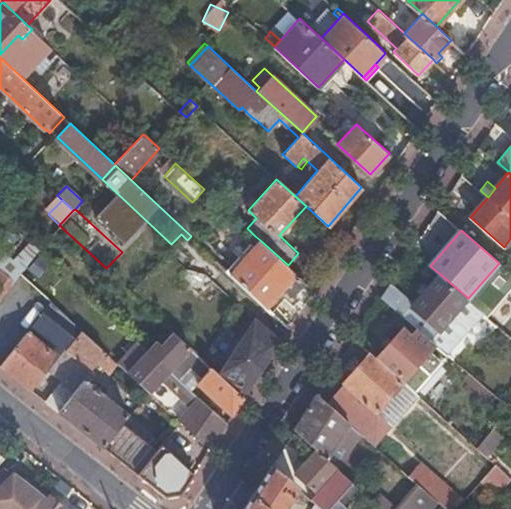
[(231,273),(260,240),(255,236),(227,269),(231,273)]
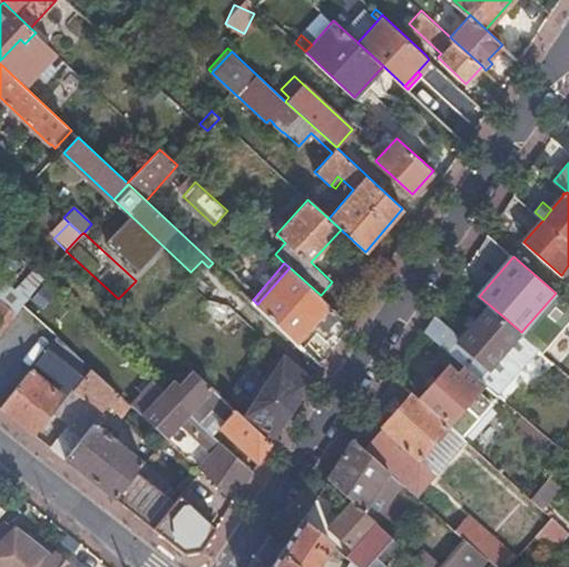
[(314,320),(336,340),(349,321),(321,295),(290,267),(257,304),(296,341),(314,320)]
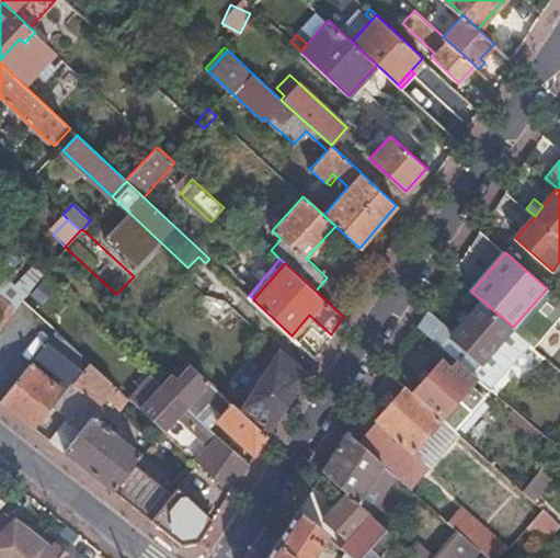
[(14,285),(25,296),(43,273),(33,264),(14,285)]
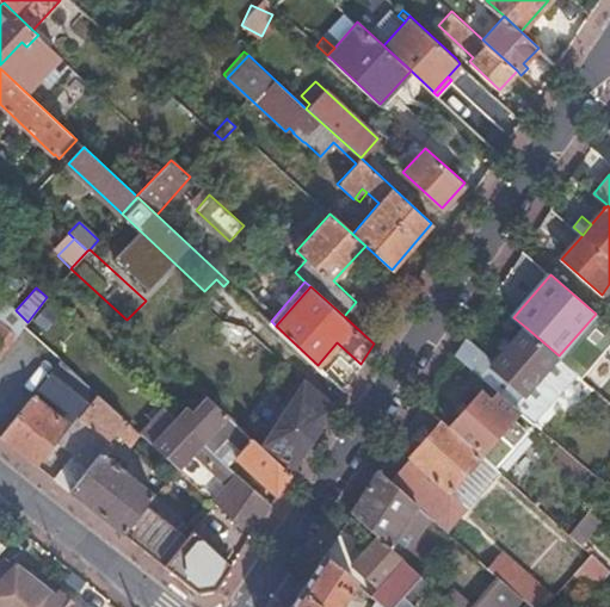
[(18,335),(25,326),(28,322),(16,310),(7,303),(0,310),(0,320),(4,323),(17,336),(18,335)]
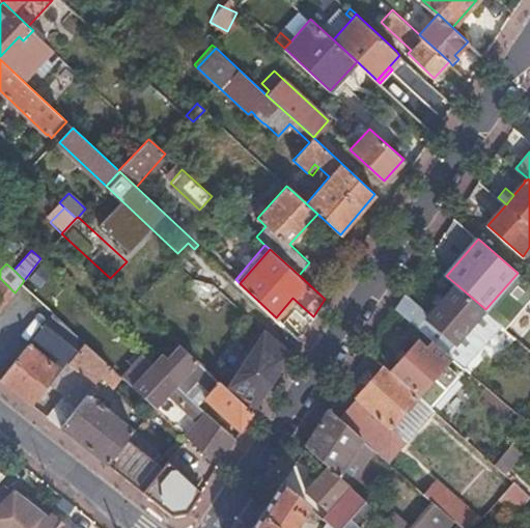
[(0,310),(15,293),(3,281),(0,278),(0,310)]
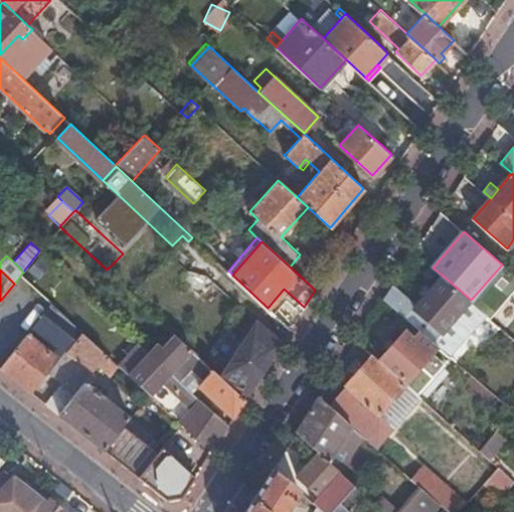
[(442,332),(471,300),(443,276),(414,309),(442,332)]
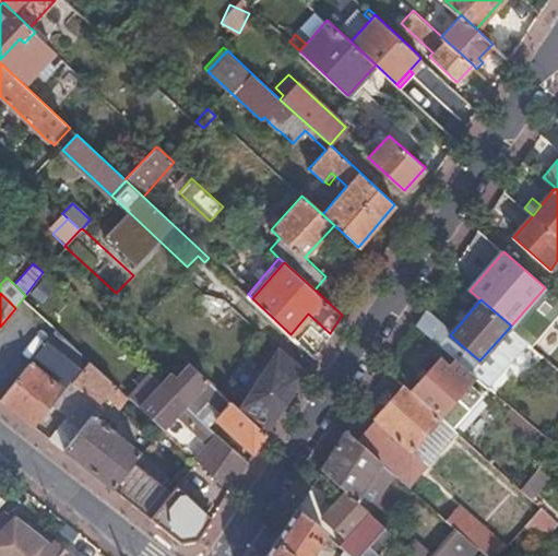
[(416,323),(437,341),(444,331),(447,329),(425,310),(416,323)]
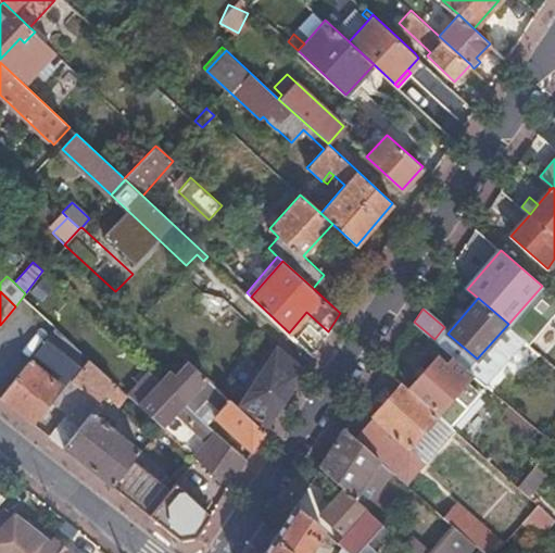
[(49,436),(64,448),(114,381),(55,327),(47,338),(0,397),(33,423),(37,417),(51,400),(54,403),(67,413),(49,436)]
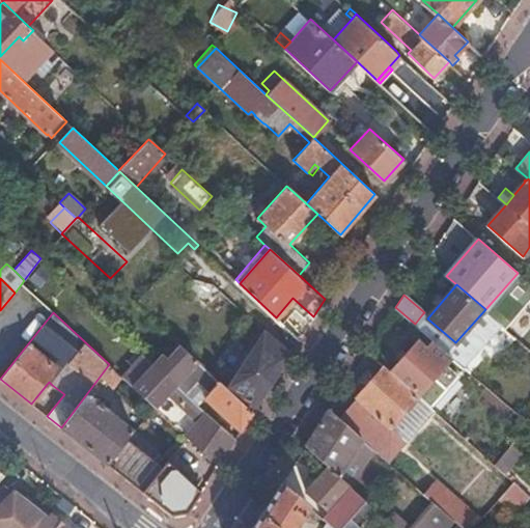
[(212,373),(252,411),(290,354),(244,314),(229,330),(241,341),(212,373)]
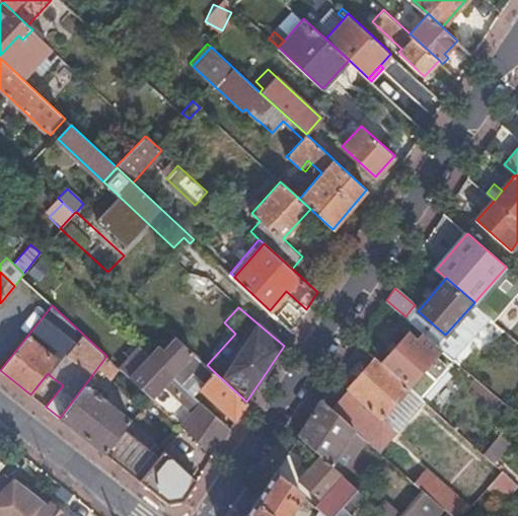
[(405,316),(438,344),(445,335),(418,311),(413,307),(405,316)]
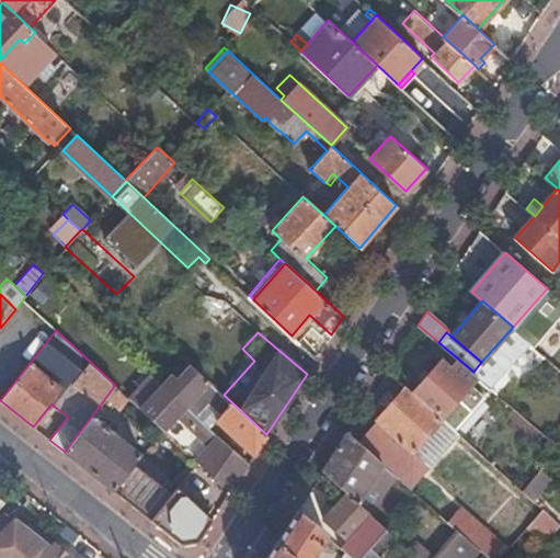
[(413,393),(442,419),(471,386),(465,379),(468,376),(456,364),(453,368),(442,360),(413,393)]
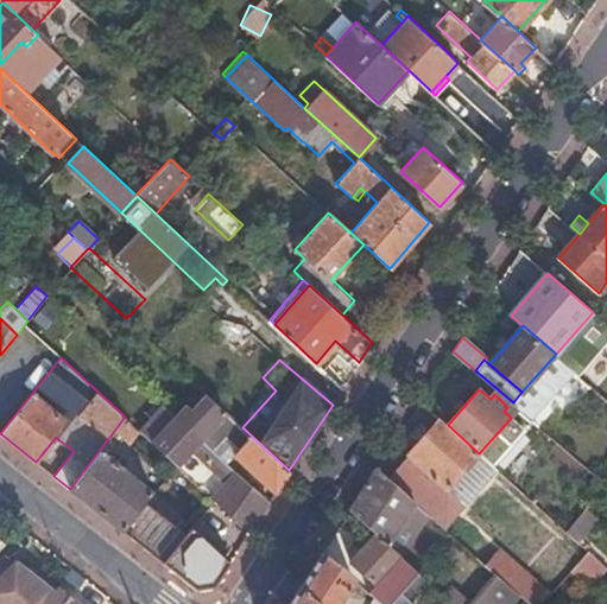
[(235,453),(276,491),(289,470),(242,427),(207,394),(193,408),(188,404),(177,415),(214,450),(214,449),(227,436),(240,447),(235,453)]
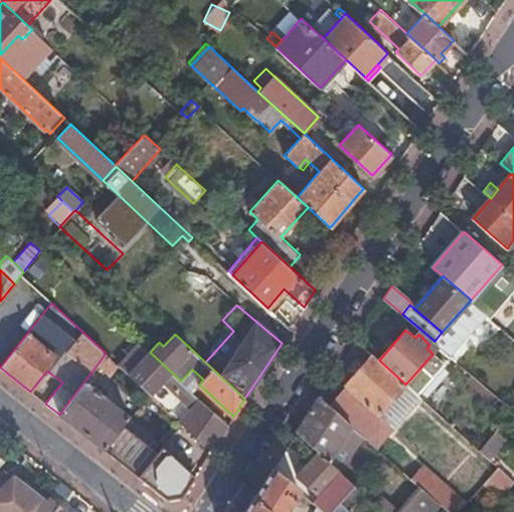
[(180,422),(210,451),(228,424),(192,391),(181,380),(181,381),(150,352),(140,343),(119,366),(148,391),(160,378),(193,408),(180,422)]
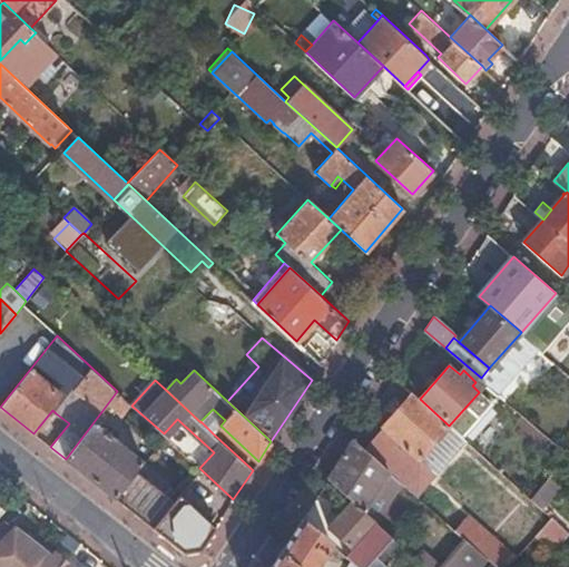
[(104,489),(115,498),(126,484),(143,462),(98,428),(113,408),(121,414),(130,403),(117,391),(66,459),(104,489)]
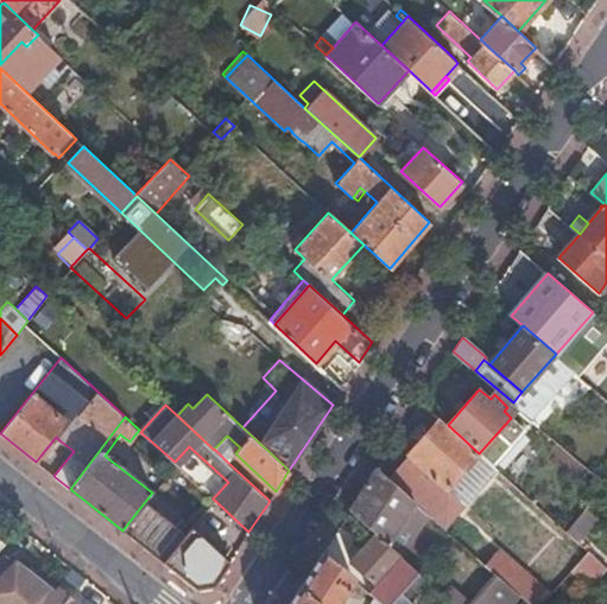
[(453,483),(467,495),(493,465),(479,453),(448,425),(441,419),(411,453),(448,488),(453,483)]
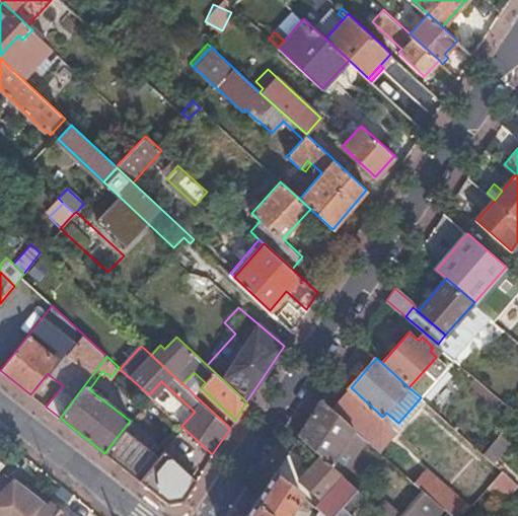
[(48,373),(34,389),(39,392),(51,376),(48,373)]
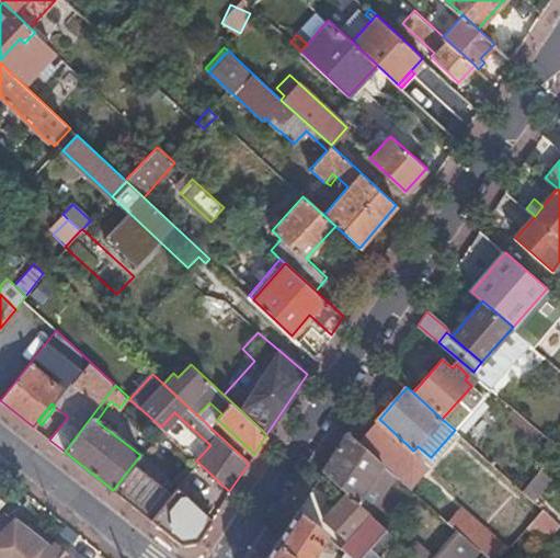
[(408,486),(456,431),(455,430),(431,457),(418,446),(413,451),(379,419),(357,442),(383,464),(408,486)]
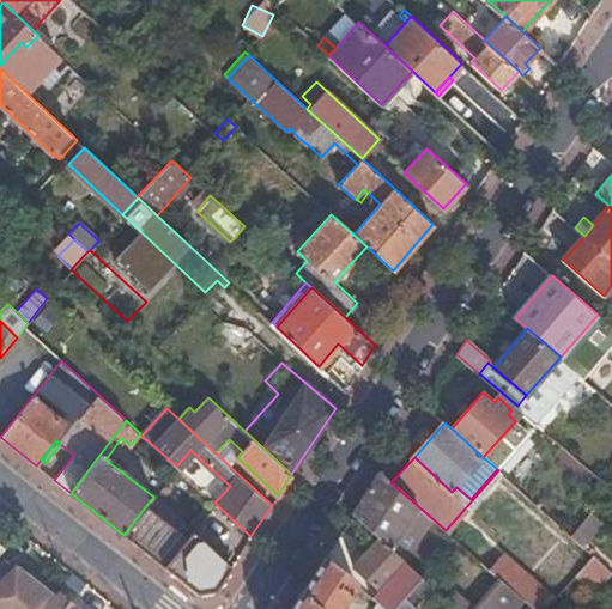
[(155,494),(168,506),(189,479),(176,466),(155,494)]
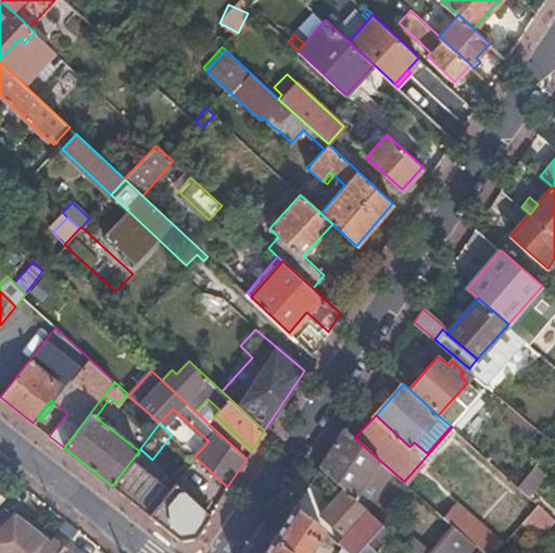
[(344,489),(355,499),(379,460),(354,438),(344,429),(319,467),(344,489)]
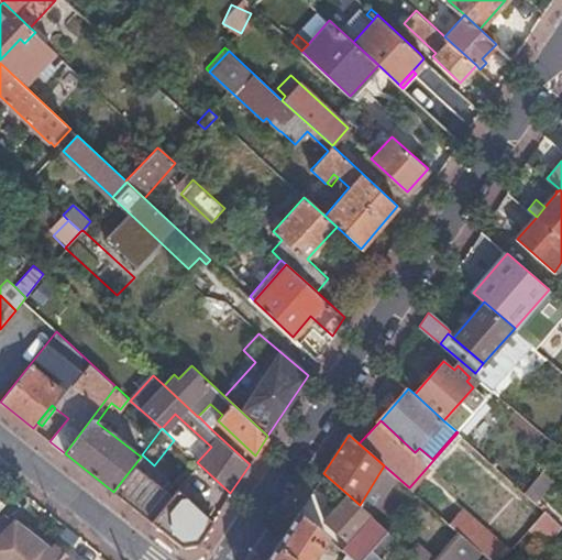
[(135,487),(154,465),(142,454),(141,457),(124,478),(135,487)]
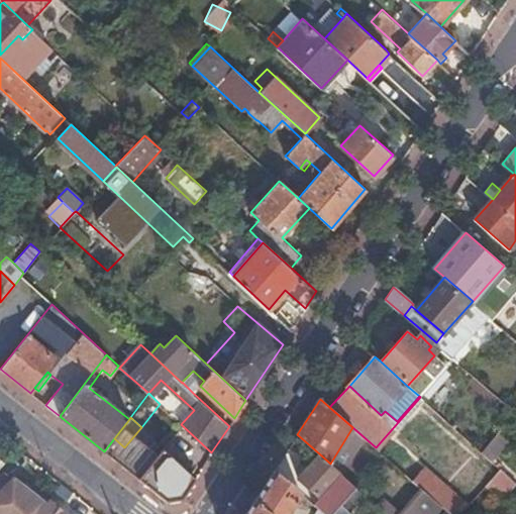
[(483,451),(493,460),(510,440),(499,431),(483,451)]
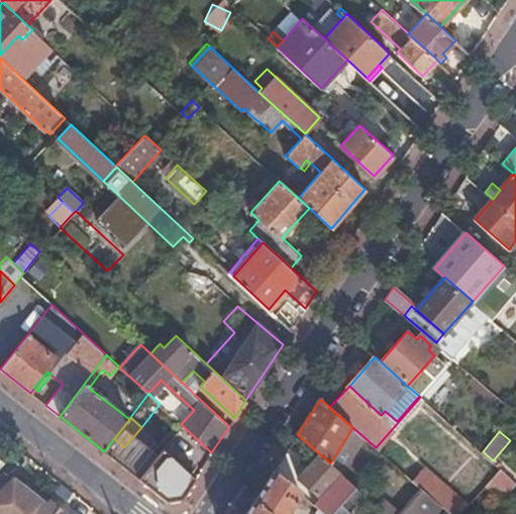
[(168,501),(183,498),(195,478),(163,447),(155,458),(145,451),(133,468),(142,475),(139,479),(168,501)]
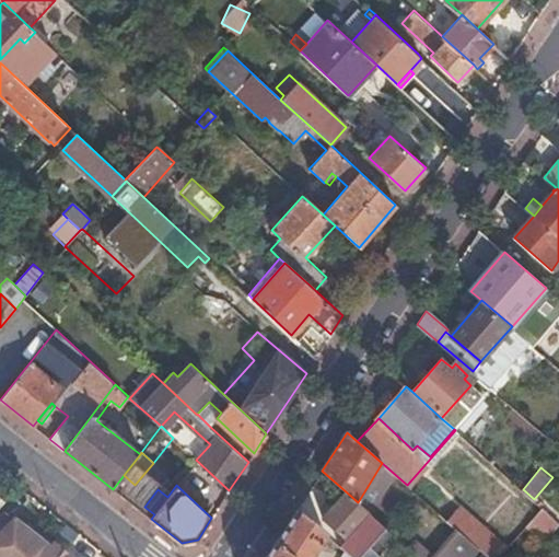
[(386,528),(358,502),(347,492),(324,518),(346,538),(340,545),(346,550),(352,556),(381,556),(382,556),(370,546),(386,528)]
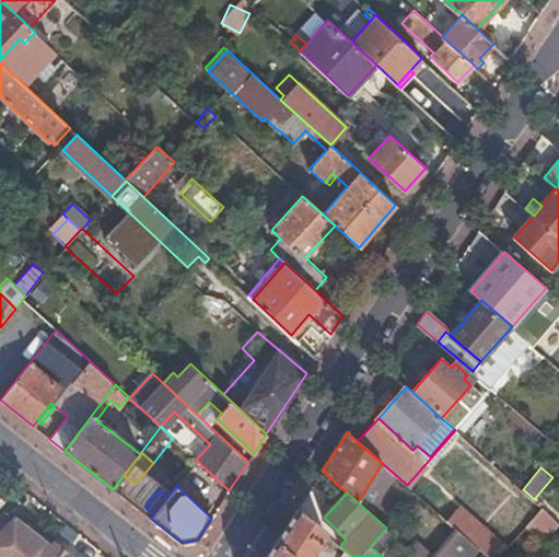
[(438,511),(457,530),(467,519),(456,510),(454,512),(444,503),(438,511)]
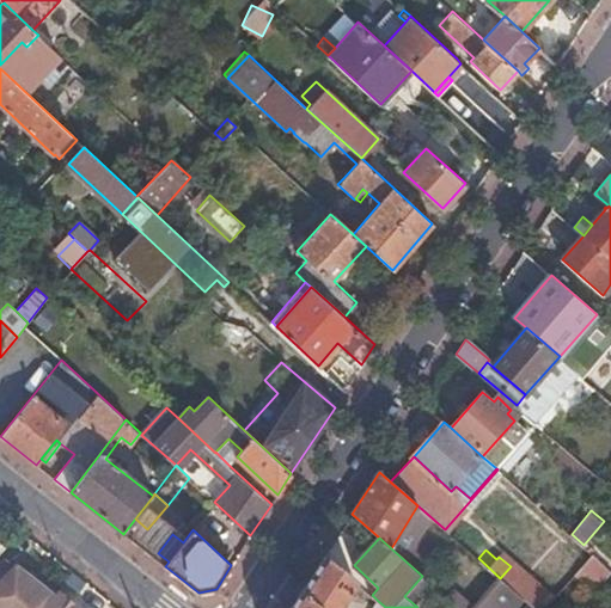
[(518,585),(527,575),(502,553),(499,557),(511,566),(500,578),(508,585),(513,581),(518,585)]
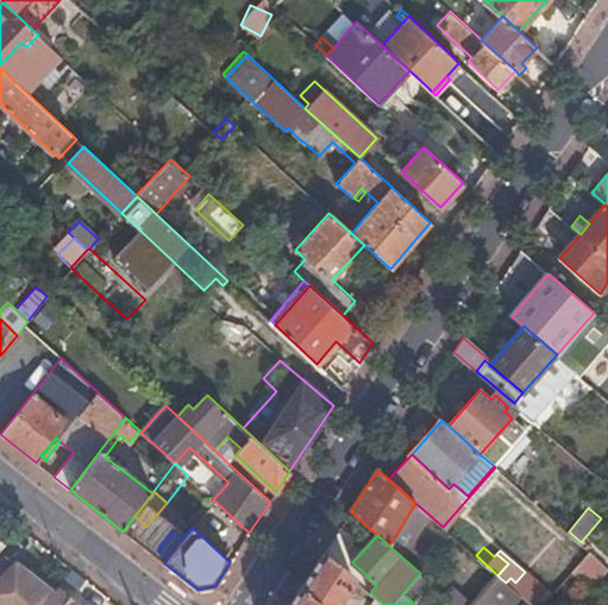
[(574,569),(593,586),(607,568),(607,566),(590,550),(574,569)]
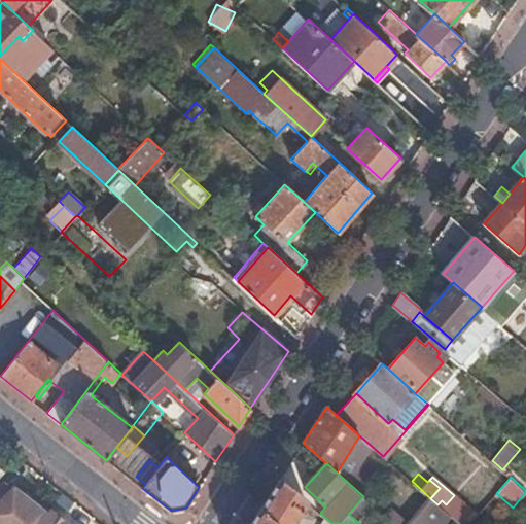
[(290,523),(307,501),(280,478),(249,523),(290,523)]
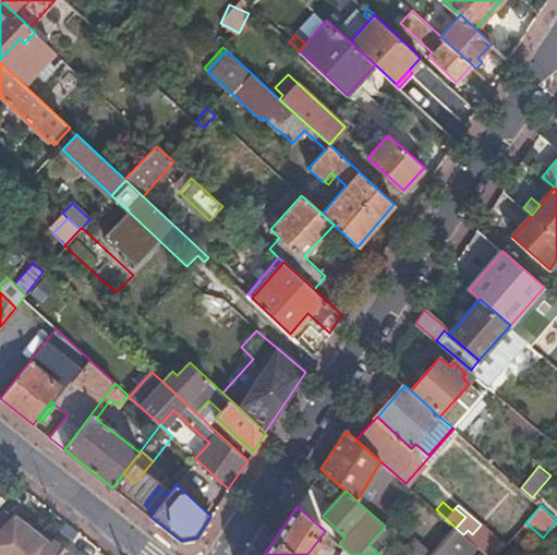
[(71,554),(64,550),(67,546),(55,537),(51,541),(15,513),(11,519),(0,507),(0,554),(71,554)]
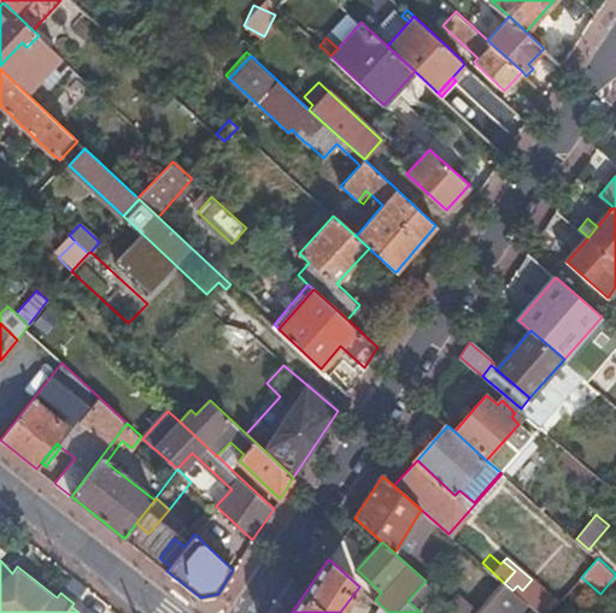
[(462,612),(518,612),(528,603),(518,595),(512,590),(504,583),(482,563),(481,563),(449,600),(462,612)]
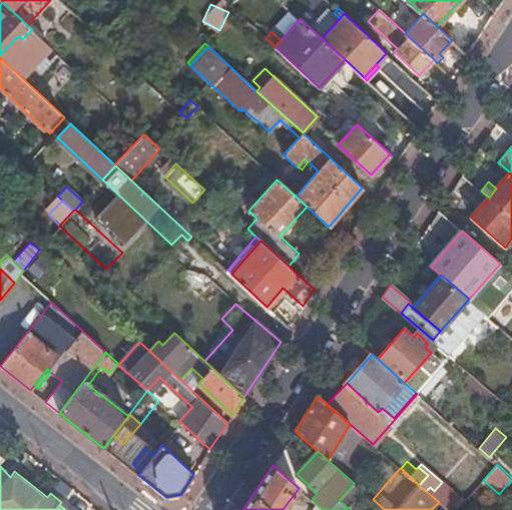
[(439,502),(447,509),(456,509),(464,502),(442,482),(434,491),(431,495),(439,502)]
